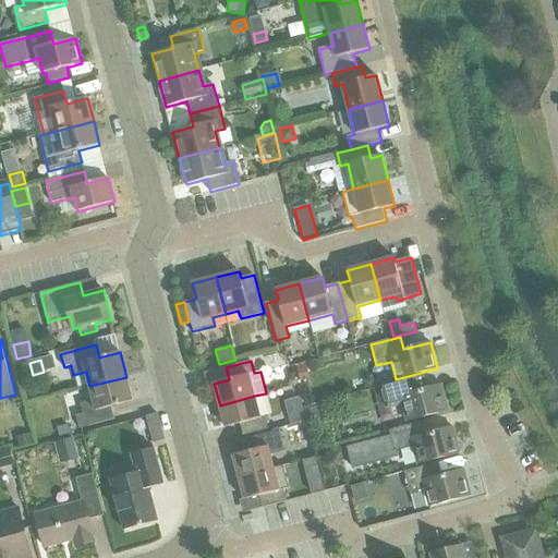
[(305,368),(296,371),(300,381),(308,379),(305,368)]
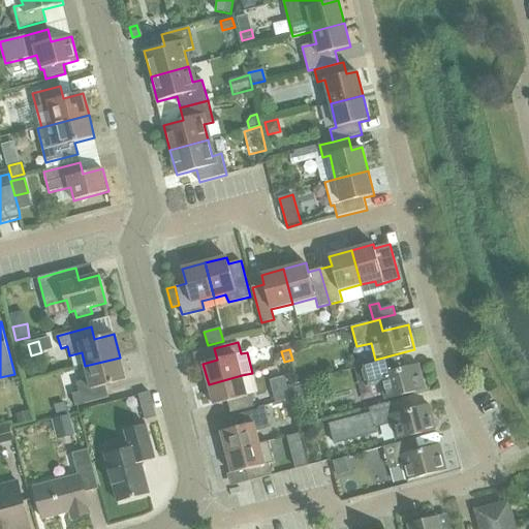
[(120,358),(85,366),(89,380),(76,383),(80,393),(72,394),(75,406),(110,398),(106,385),(126,380),(120,358)]
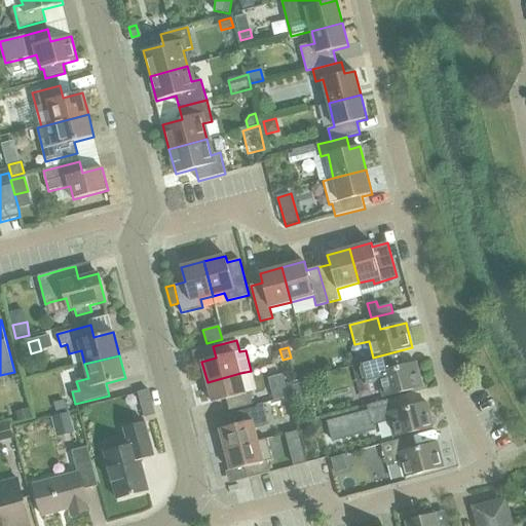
[(383,398),(423,387),(416,363),(391,369),(387,358),(360,365),(365,384),(379,380),(383,398)]
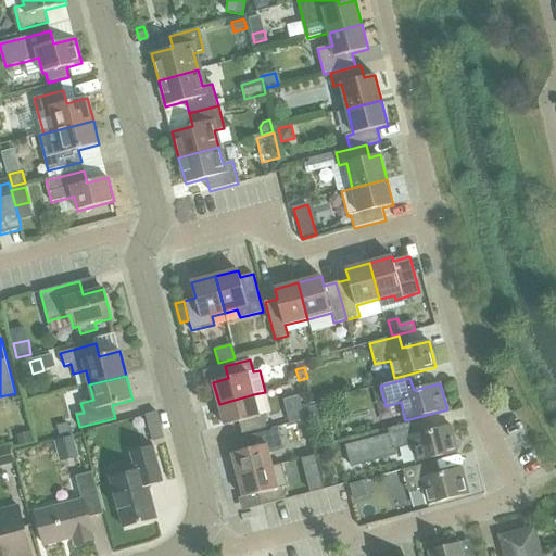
[(260,416),(254,394),(219,404),(225,426),(239,422),(242,434),(268,428),(264,415),(260,416)]
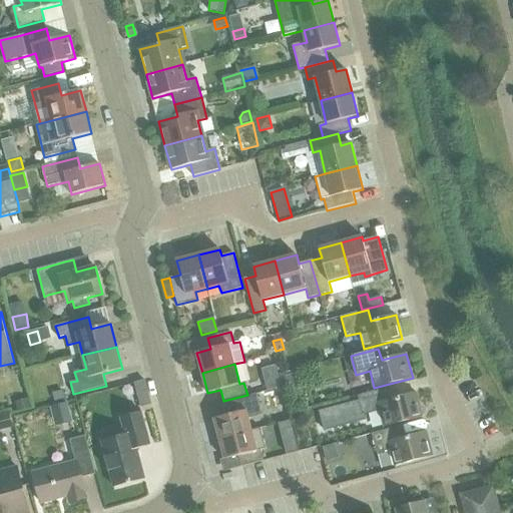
[(298,373),(287,376),(289,387),(301,384),(298,373)]
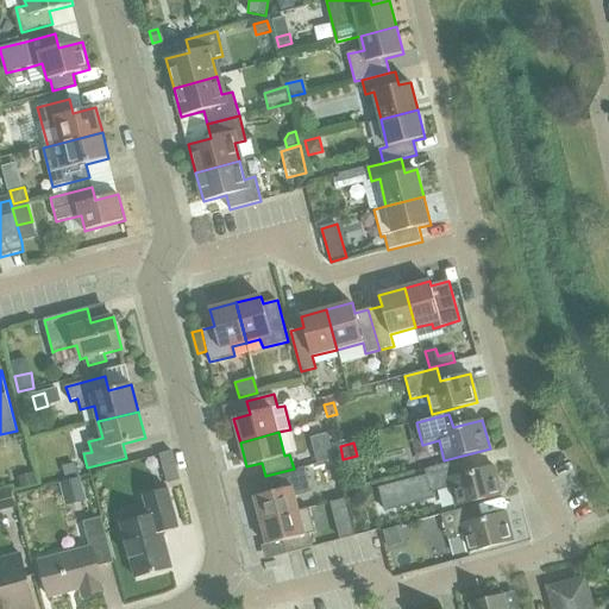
[(331,446),(314,450),(318,463),(334,459),(331,446)]
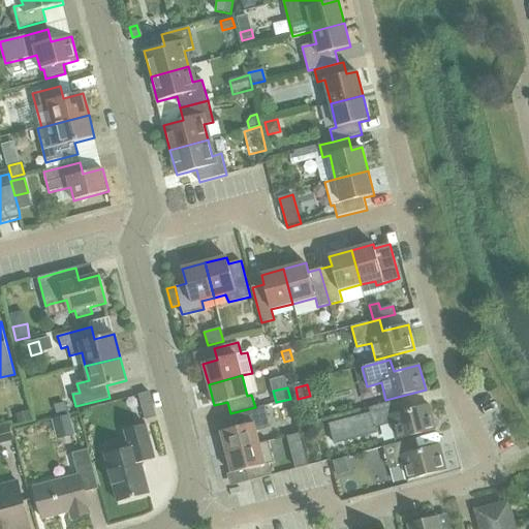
[(370,412),(328,423),(334,443),(375,432),(374,428),(392,424),(397,440),(436,430),(430,405),(404,411),(401,400),(369,408),(370,412)]
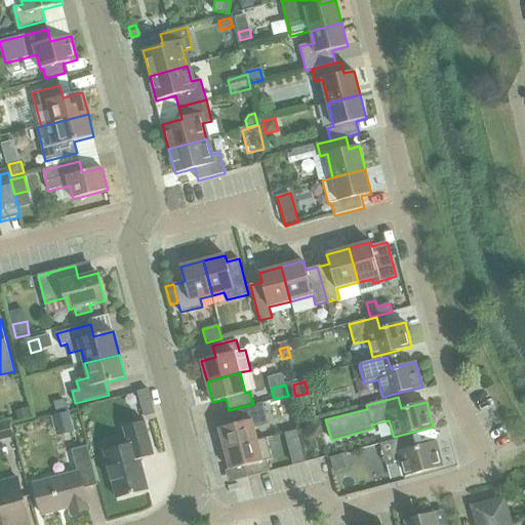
[(65,401),(54,403),(56,411),(67,408),(65,401)]
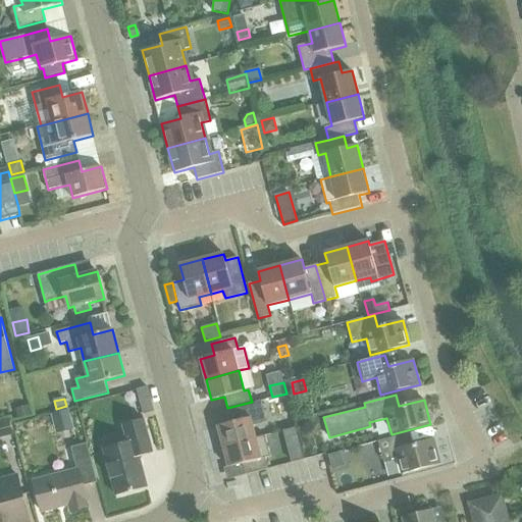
[(152,399),(141,402),(145,414),(155,411),(152,399)]
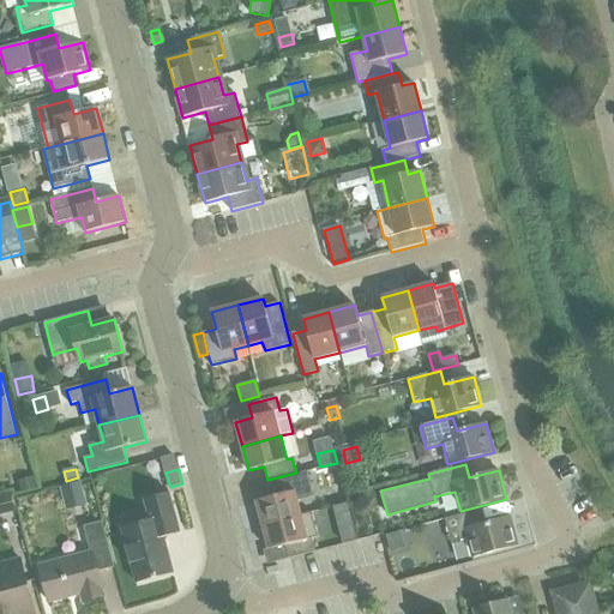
[(263,525),(301,516),(298,501),(314,497),(308,471),(301,474),(301,475),(269,483),(272,497),(257,501),(263,525)]
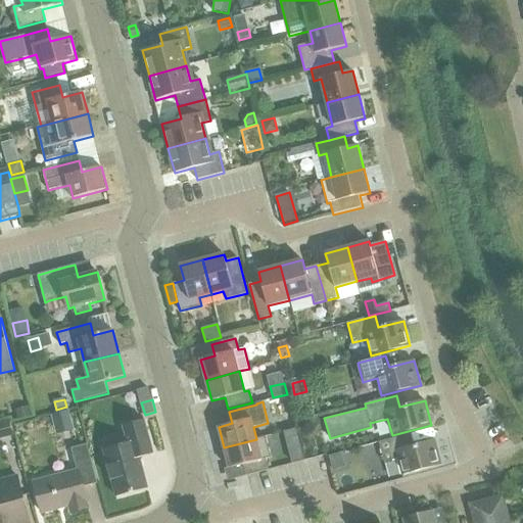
[(32,416),(30,407),(17,410),(19,419),(32,416)]
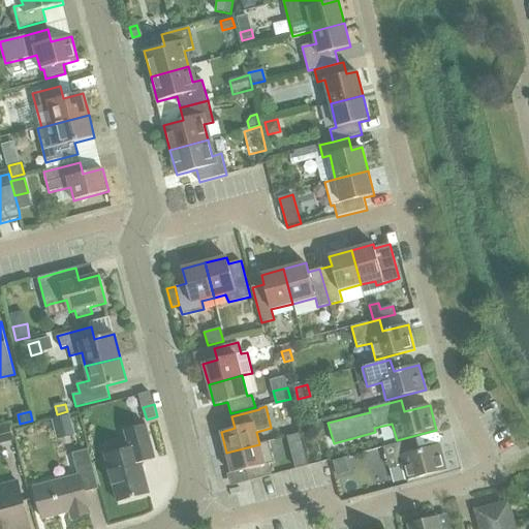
[(53,419),(57,435),(73,431),(69,415),(53,419)]
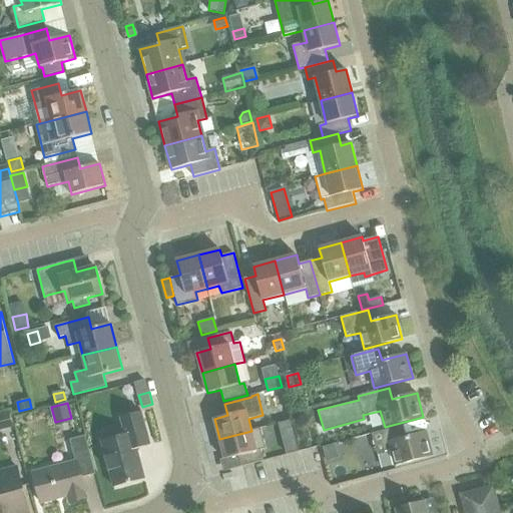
[(11,412),(0,414),(0,424),(1,430),(15,427),(11,412)]
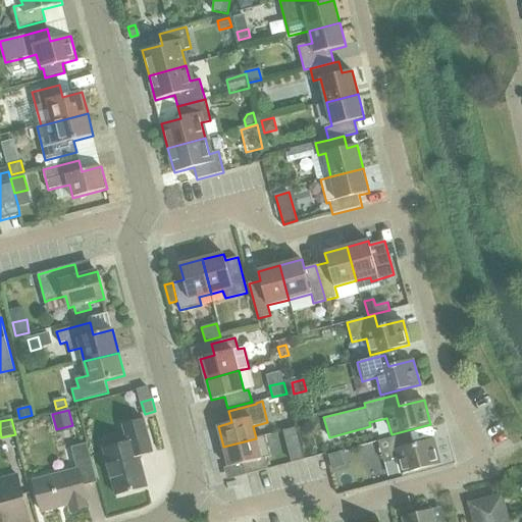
[(153,453),(144,419),(123,425),(128,442),(104,449),(116,497),(148,487),(140,457),(153,453)]
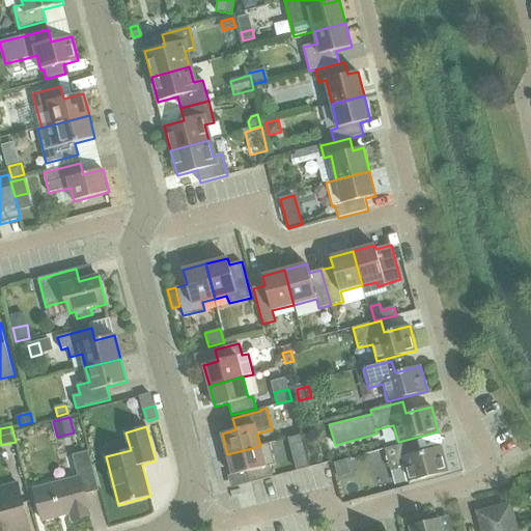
[(301,436),(290,438),(299,471),(309,468),(301,436)]
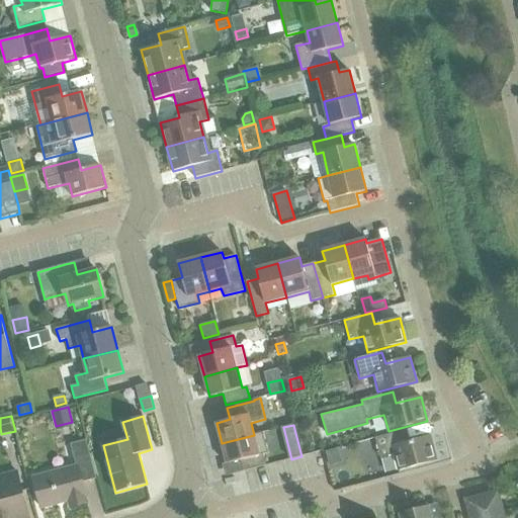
[(399,470),(437,460),(431,436),(406,442),(403,430),(375,438),(380,458),(395,454),(399,470)]
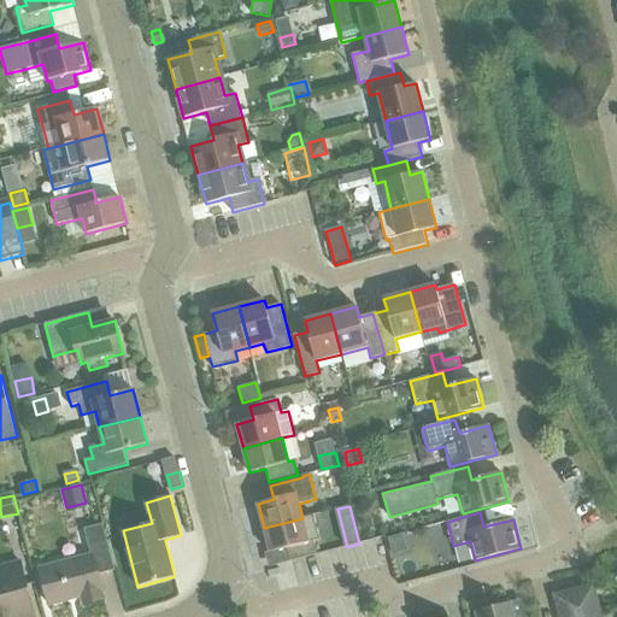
[(303,518),(264,528),(270,552),(287,548),(291,562),(318,554),(315,540),(319,539),(313,515),(303,518)]
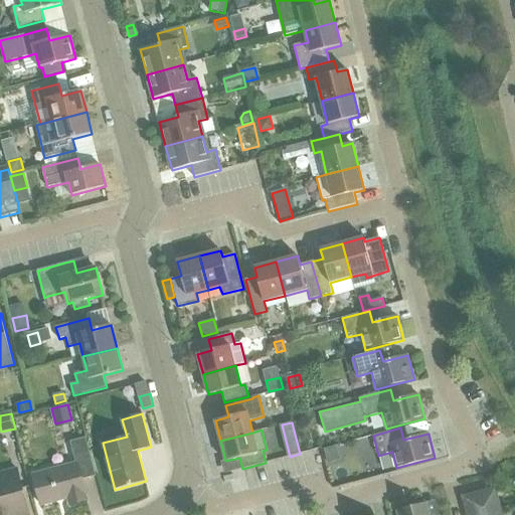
[(82,480),(97,476),(87,438),(70,442),(76,464),(33,475),(41,505),(68,498),(70,505),(88,500),(82,480)]
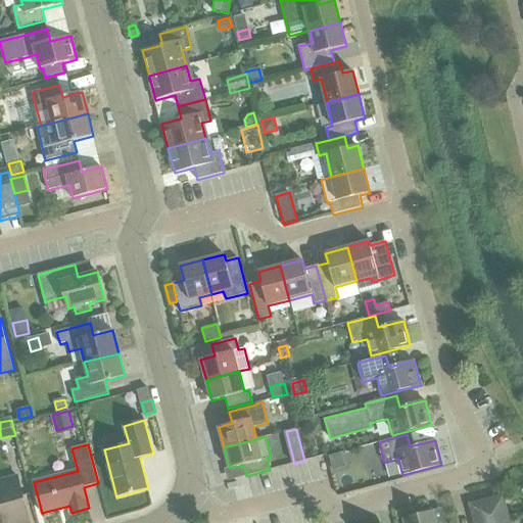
[(332,469),(344,466),(341,454),(329,458),(332,469)]
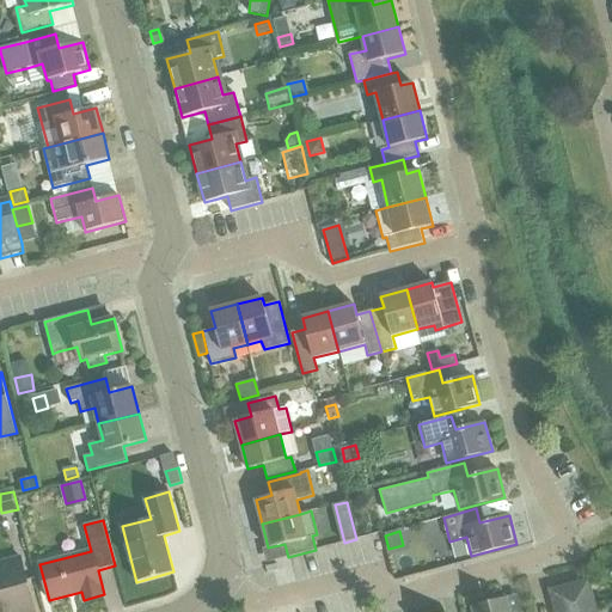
[(35,611),(22,558),(0,563),(0,565),(1,569),(0,569),(0,611),(35,611)]
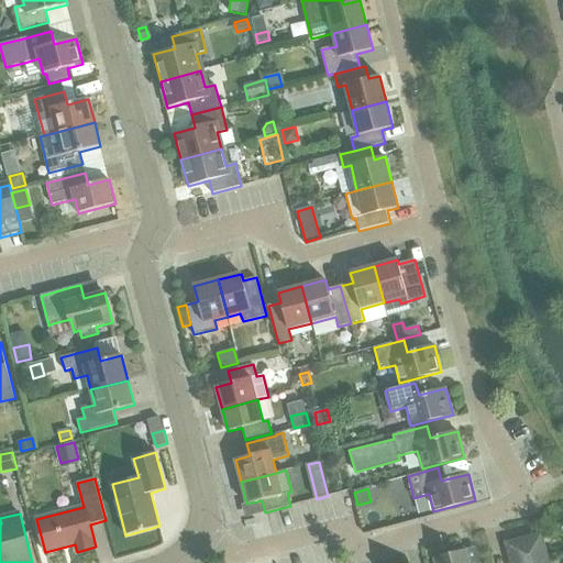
[(549,562),(541,534),(507,543),(511,562),(549,562)]
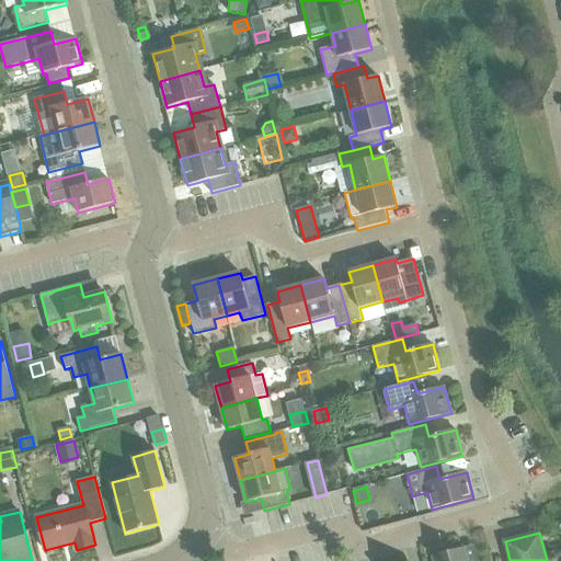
[(435,556),(436,560),(465,560),(462,549),(435,556)]
